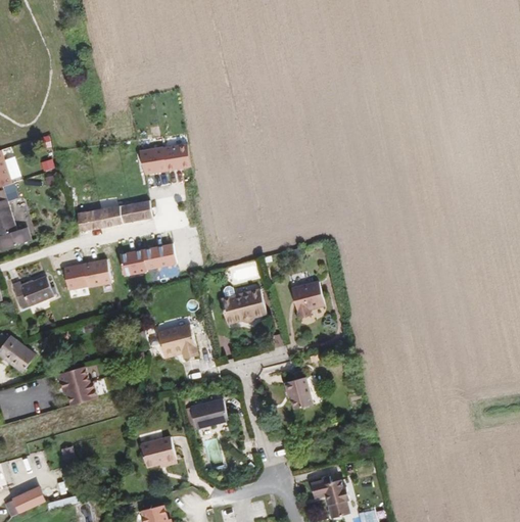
[(161,144),(138,148),(142,173),(167,170),(161,144)]
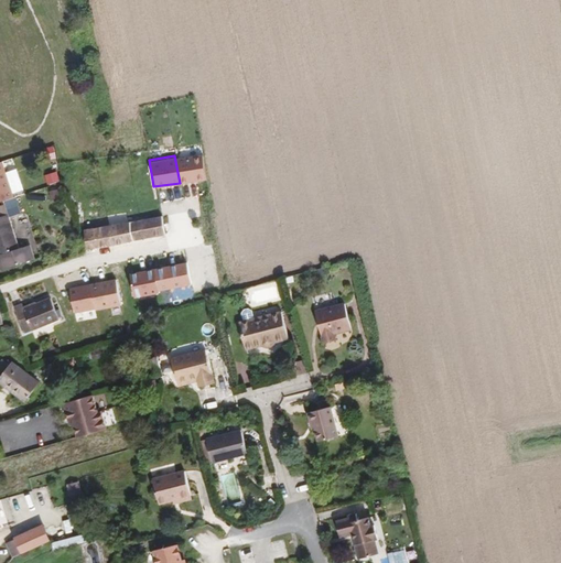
[(138,218),(86,230),(90,248),(163,233),(160,215),(143,218),(138,218)]
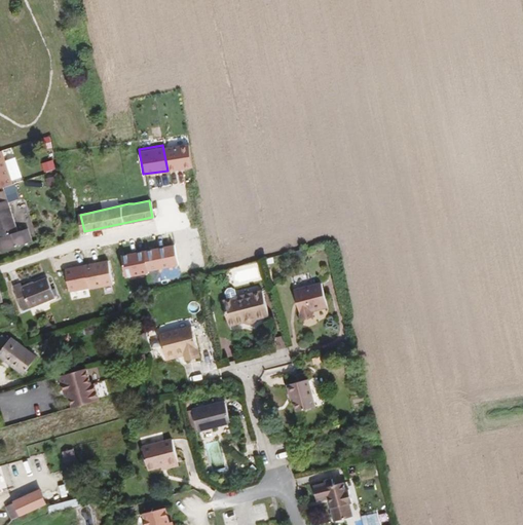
[(6,211),(0,213),(0,258),(1,261),(31,251),(26,237),(16,240),(6,211)]
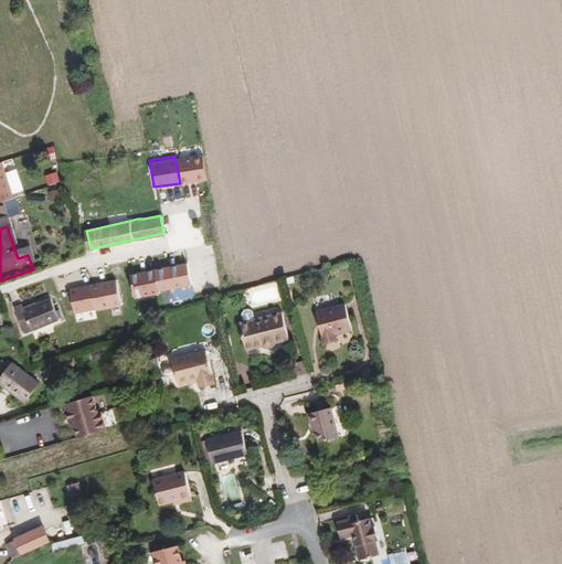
[(160,283),(156,257),(144,261),(146,270),(140,272),(145,287),(160,283)]
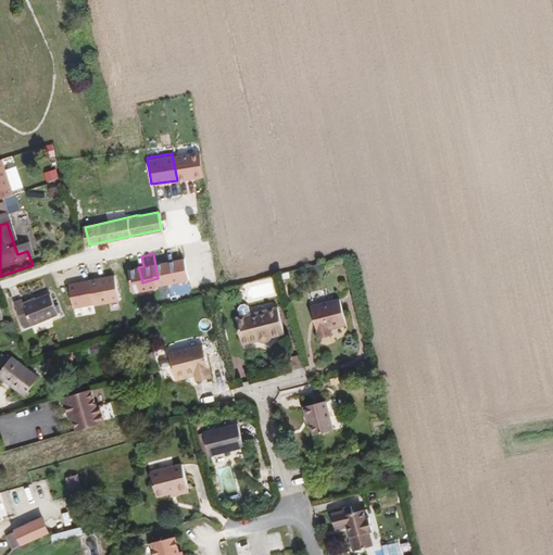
[(142,282),(138,267),(122,272),(125,287),(142,282)]
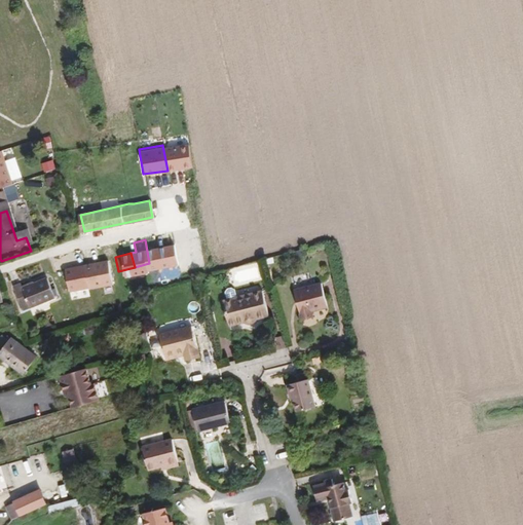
[(107,259),(63,266),(67,291),(111,284),(107,259)]
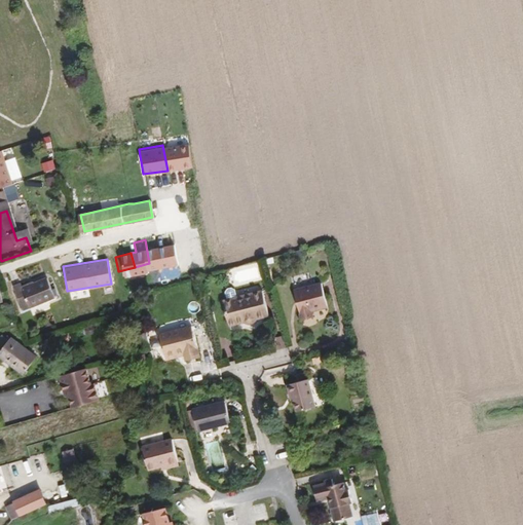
[(135,269),(135,267),(118,271),(120,277),(134,274),(133,270),(135,269)]
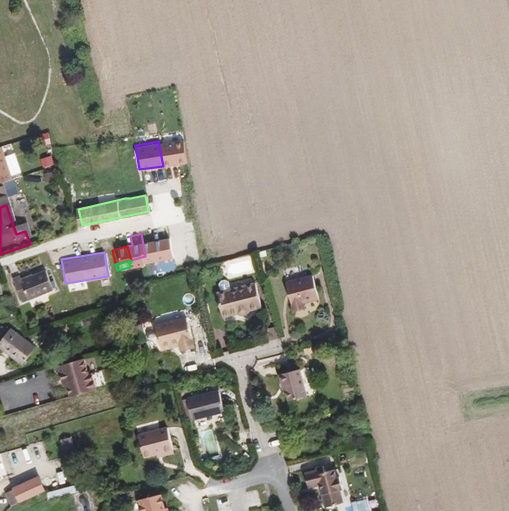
[(311,275),(286,282),(293,310),(303,308),(302,303),(318,299),(311,275)]
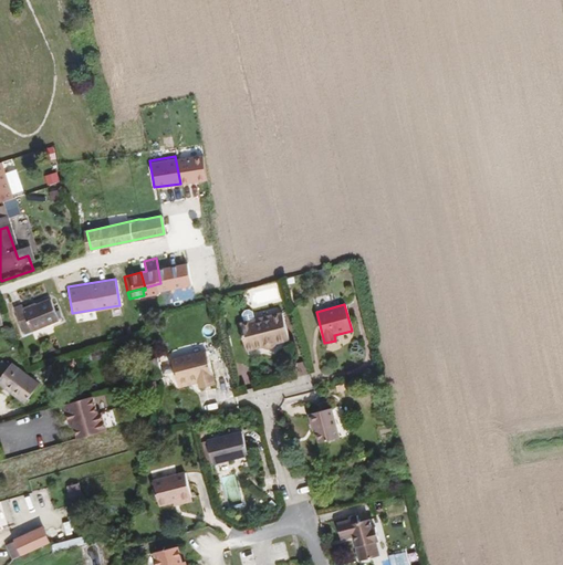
[(30,311),(22,314),(32,341),(68,326),(59,306),(32,316),(30,311)]
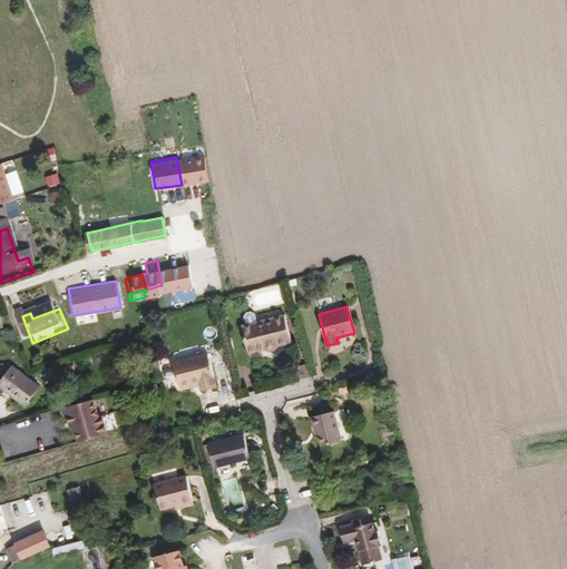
[(243,314),(245,323),(255,321),(253,314),(251,311),(248,311),(245,311),(243,314)]
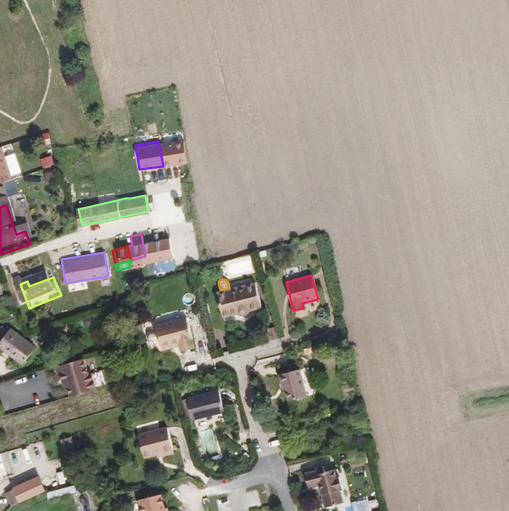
[(229,288),(220,290),(215,291),(221,315),(237,312),(239,313),(245,312),(248,309),(259,306),(253,282),(229,288)]
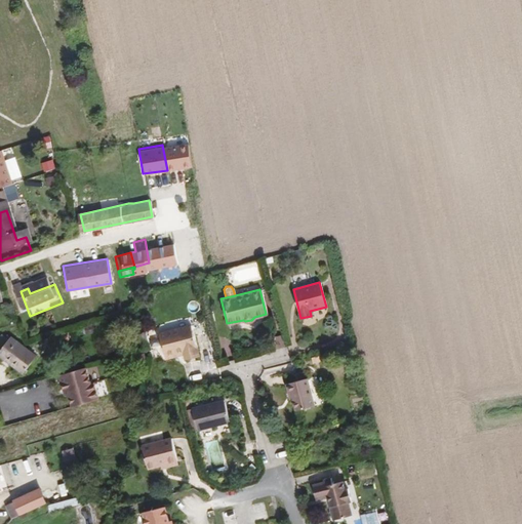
[(182,358),(196,356),(189,327),(157,334),(163,359),(175,356),(175,353),(181,352),(182,358)]
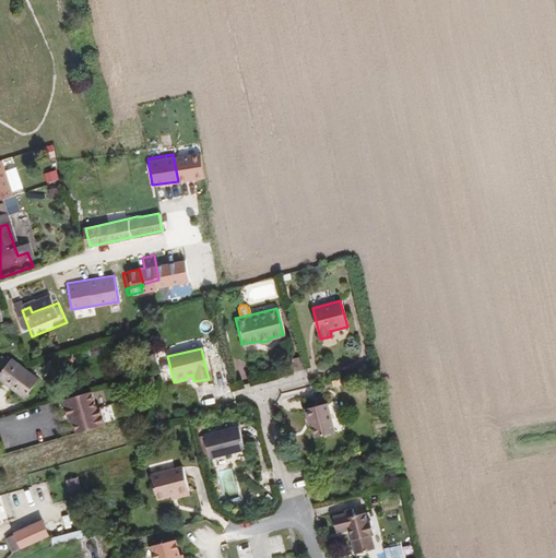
[(102,351),(99,356),(104,359),(107,359),(108,354),(105,349),(102,351)]
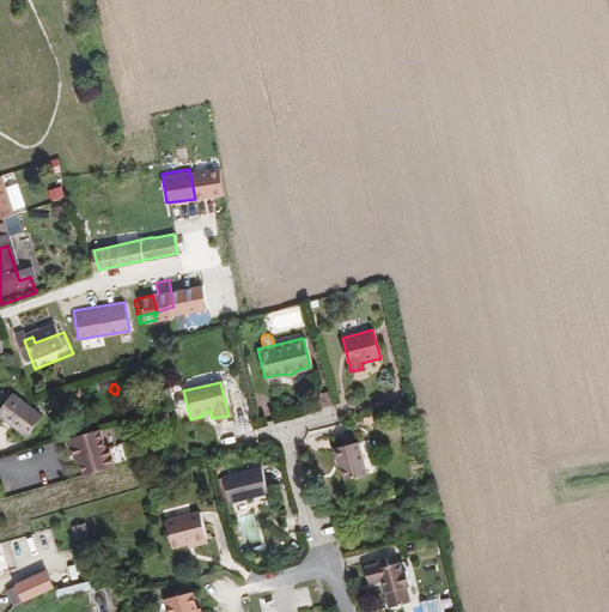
[(184,408),(180,389),(171,392),(176,411),(184,408)]
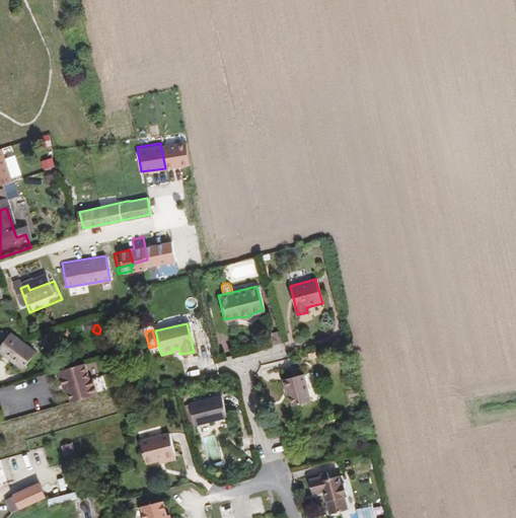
[(11,341),(8,339),(4,336),(0,341),(0,351),(2,353),(0,355),(25,373),(38,356),(13,338),(11,341)]
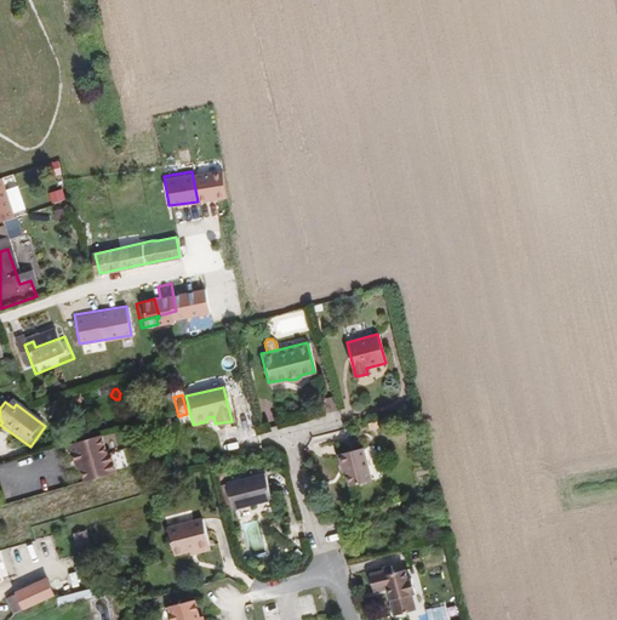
[(81,466),(86,481),(118,471),(112,451),(108,451),(102,433),(70,442),(78,466),(81,466)]
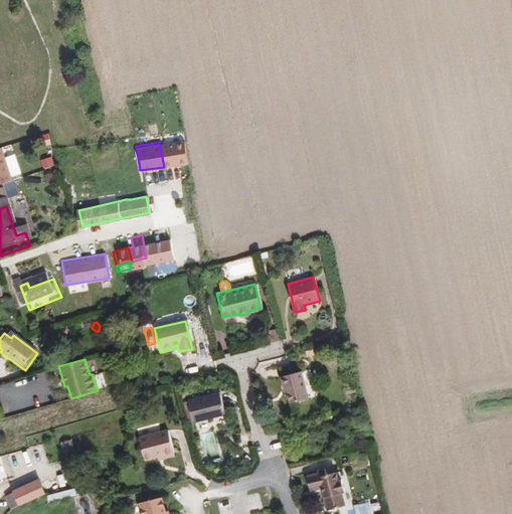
[(288,383),(289,389),(292,400),(309,396),(303,370),(283,375),(285,383),(288,383)]
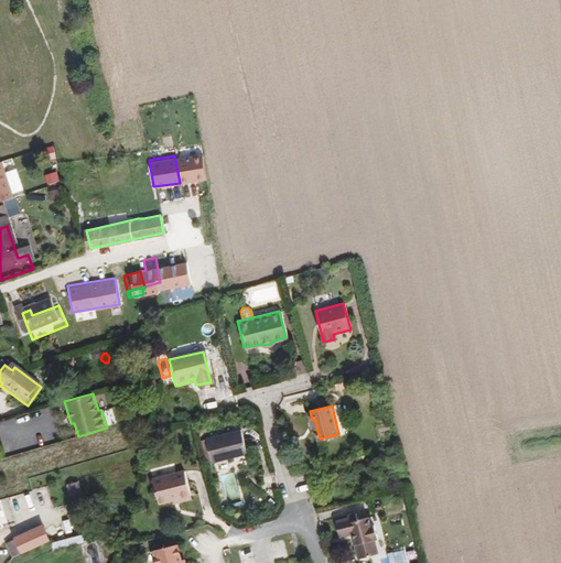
[(240,432),(205,439),(211,462),(230,458),(230,456),(234,455),(236,457),(246,455),(240,432)]
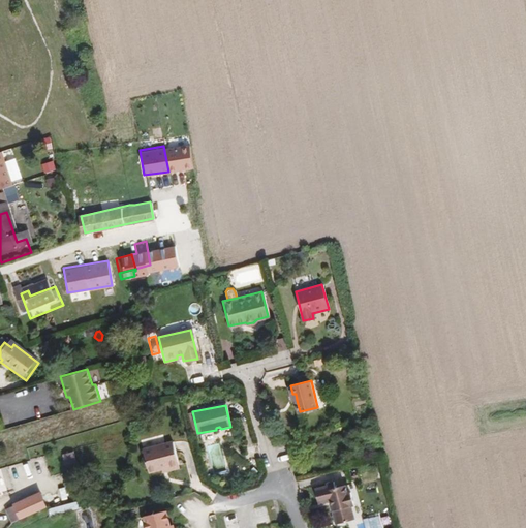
[(160,468),(177,465),(171,442),(142,448),(148,470),(160,468)]
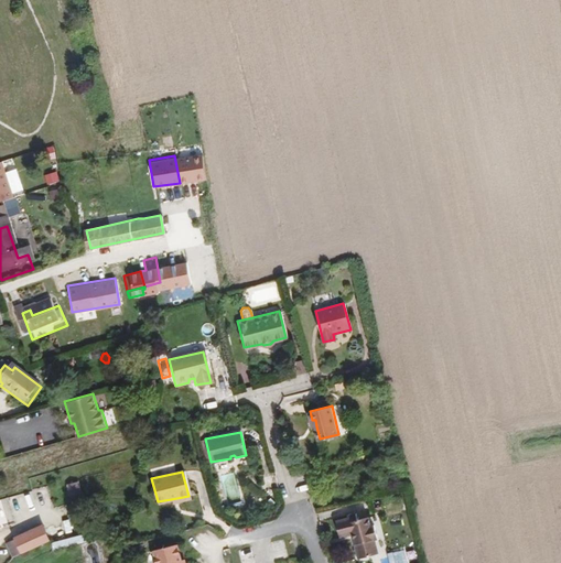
[(348,518),(337,521),(341,537),(355,532),(356,537),(353,537),(359,559),(379,553),(375,538),(377,538),(375,526),(371,527),(368,517),(358,519),(356,513),(348,516),(348,518)]
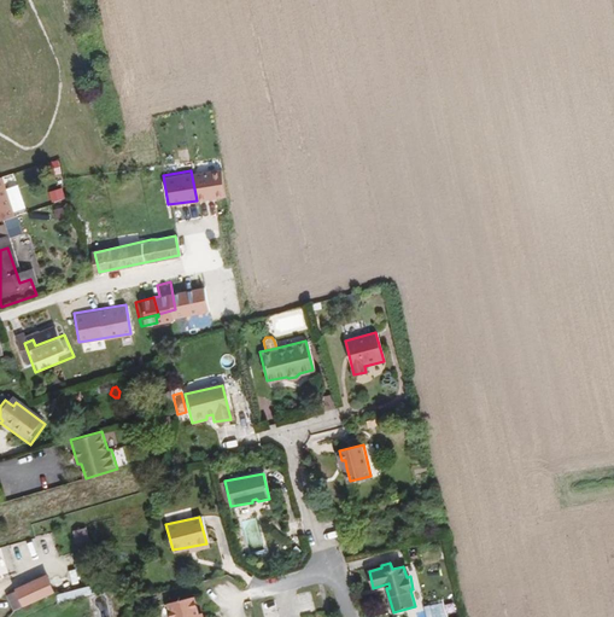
[(53,591),(45,576),(6,594),(15,609),(53,591)]
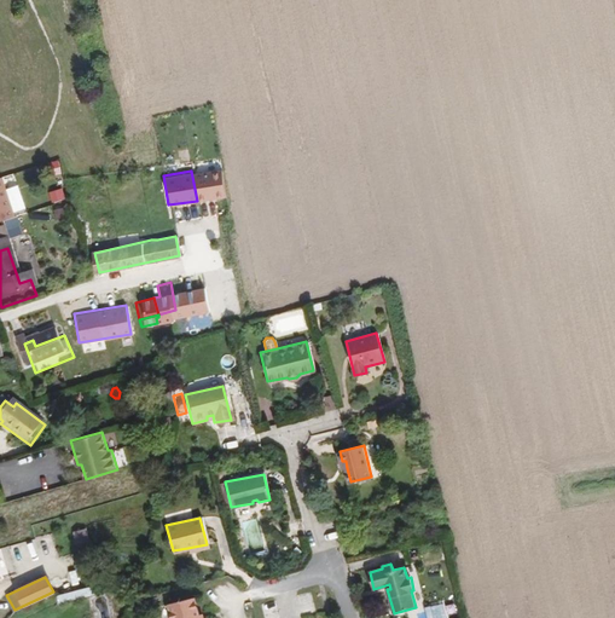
[(57,605),(93,595),(91,585),(54,595),(57,605)]
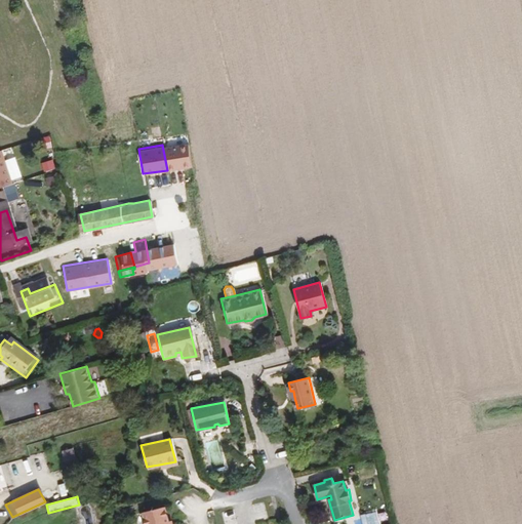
[(168,523),(168,522),(164,507),(144,513),(147,523),(168,523)]
